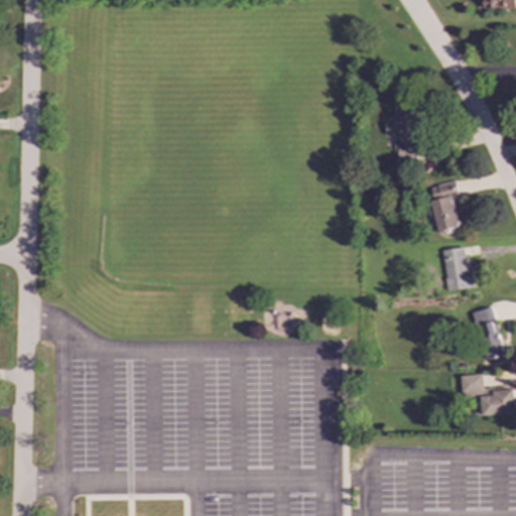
[(515,0),(482,0),(482,8),(515,8),(515,0)]
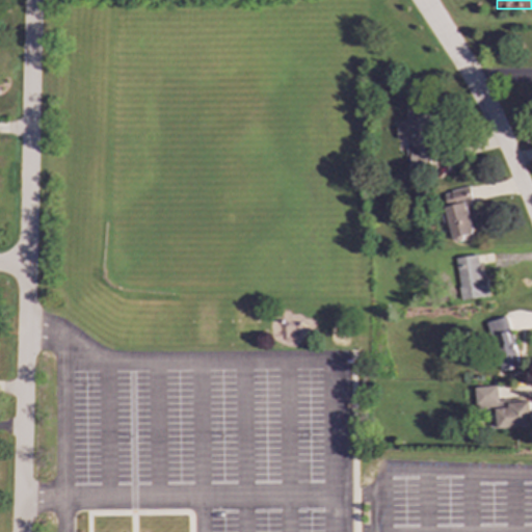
[(407,139),(407,168),(432,168),(432,151),(428,151),(429,107),(407,107),(407,122),(398,122),(398,138),(407,139)]
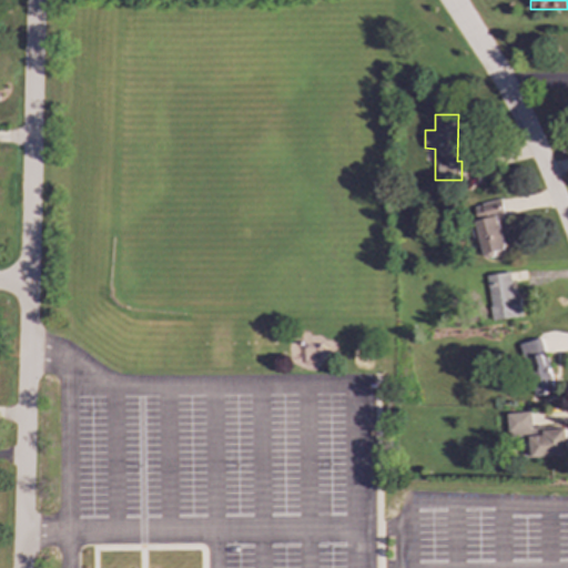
[(474,205),(484,259),(510,253),(501,201),(474,205)]
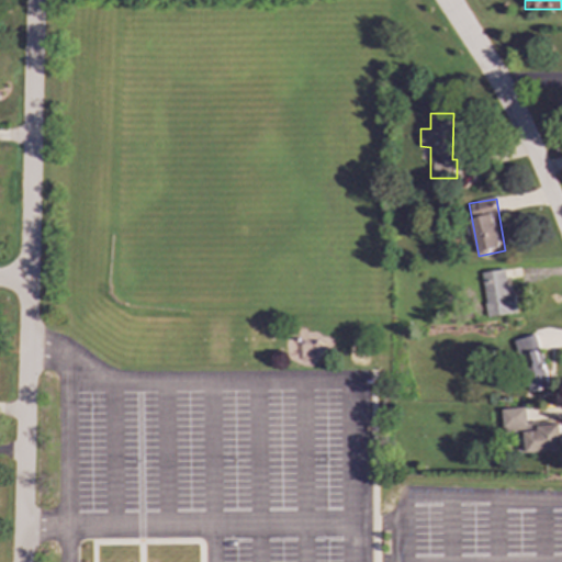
[(489,317),(517,313),(514,289),(508,290),(505,269),(481,273),(489,317)]
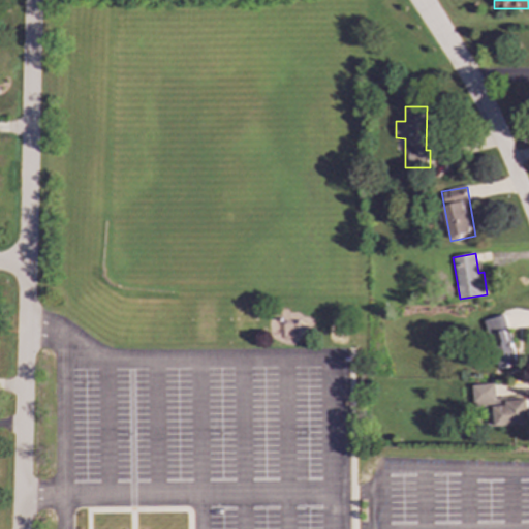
[(485,318),(496,369),(516,365),(505,314),(485,318)]
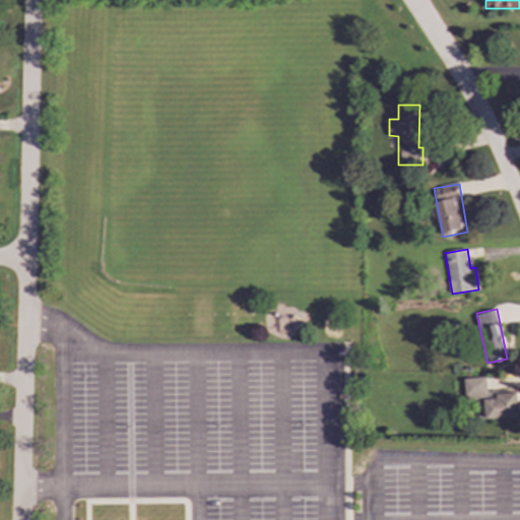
[(519,416),(518,393),(494,393),(494,392),(486,392),(486,377),(464,378),(465,399),(484,399),(485,418),(519,416)]
